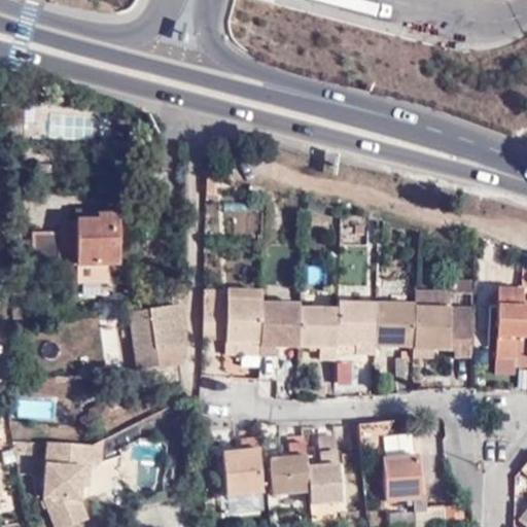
[(215,196),(216,176),(208,173),(207,196),(215,196)]
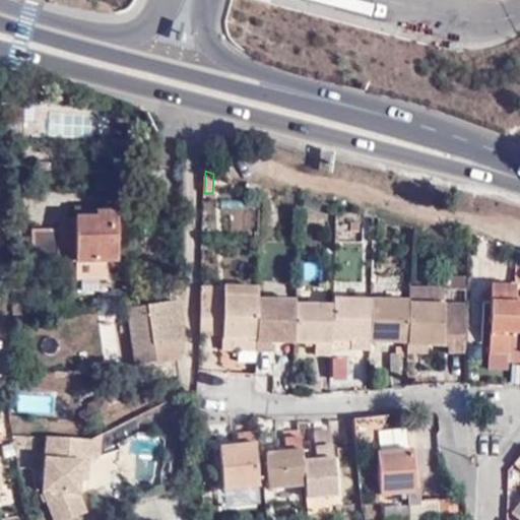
[(116,213),(93,213),(73,214),(74,218),(54,218),(55,225),(30,226),(30,261),(75,261),(75,278),(106,279),(106,260),(116,260),(116,213)]
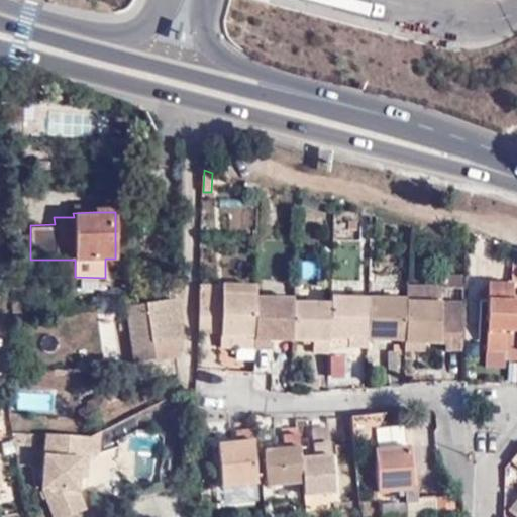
[(358,230),(357,221),(348,222),(347,230),(358,230)]
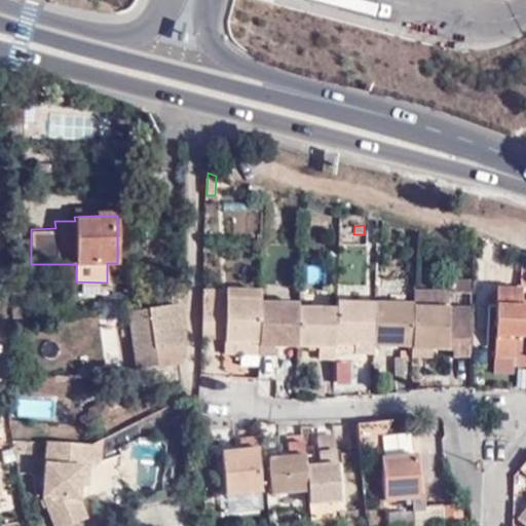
[(525,269),(521,268),(520,286),(497,285),(495,323),(503,323),(502,332),(495,331),(494,354),(514,354),(513,364),(525,363),(525,269)]
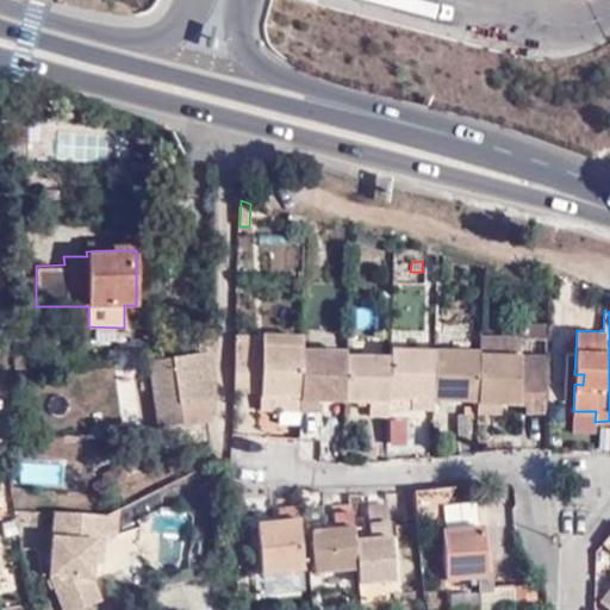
[(545,338),(545,324),(520,323),(518,337),(545,338)]
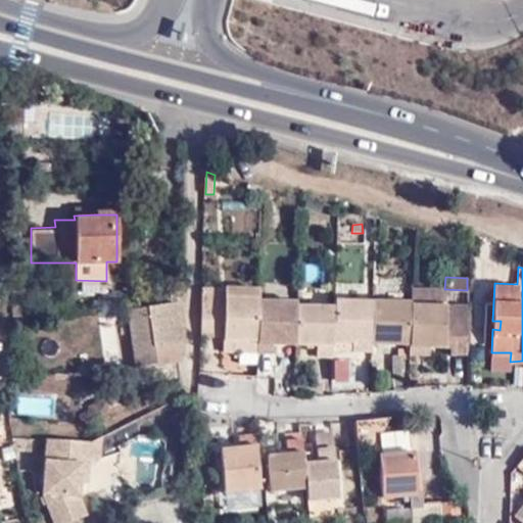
[(258,288),(201,286),(201,289),(201,303),(223,303),(223,295),(257,297),(258,288)]
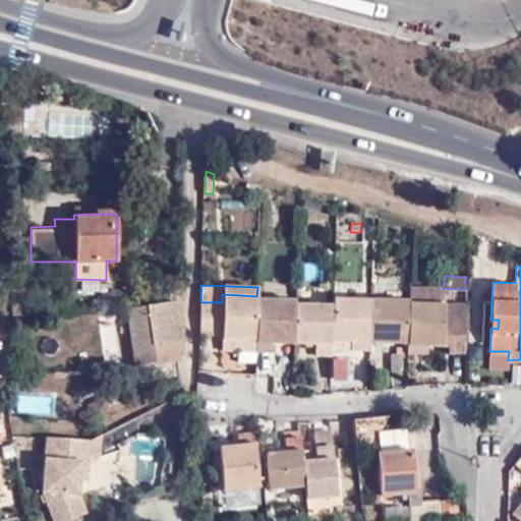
[(443,303),(443,288),(408,287),(408,301),(408,302),(443,303)]
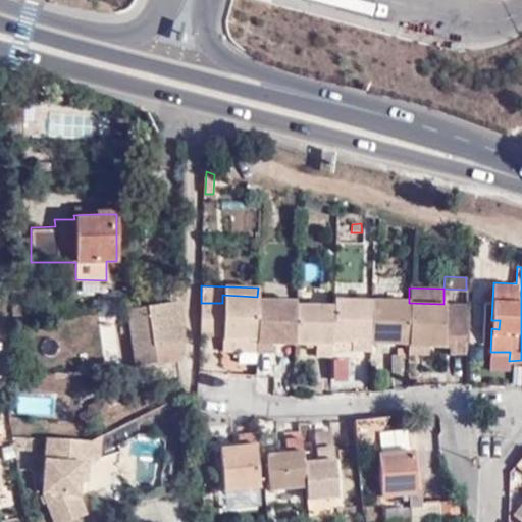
[(222,303),(201,303),(200,307),(199,337),(221,337),(256,338),(257,299),(257,297),(222,295),(222,303)]
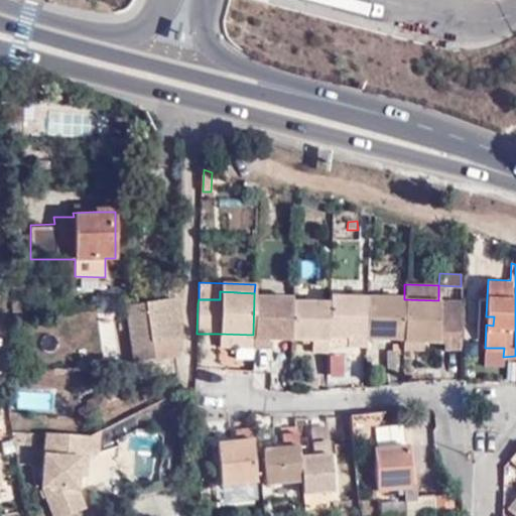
[(292,297),(254,295),(253,335),(252,347),(271,347),(271,340),(290,340),(292,301),(292,297)]
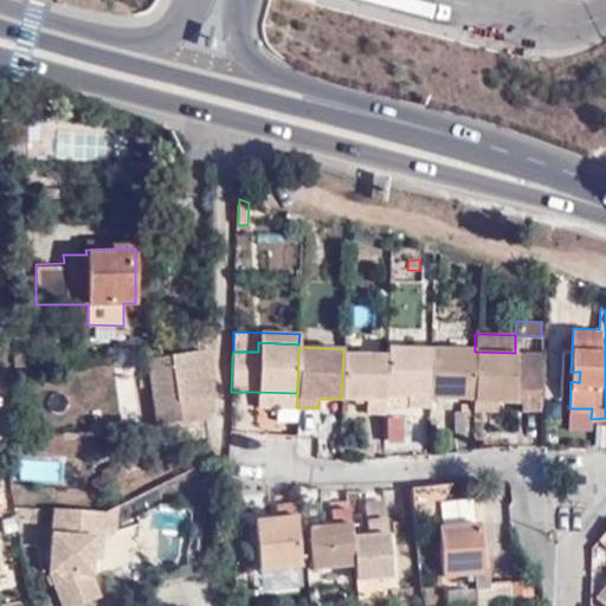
[(429,397),(431,349),(386,347),(386,356),(384,397),(411,397),(411,411),(429,412),(429,397)]
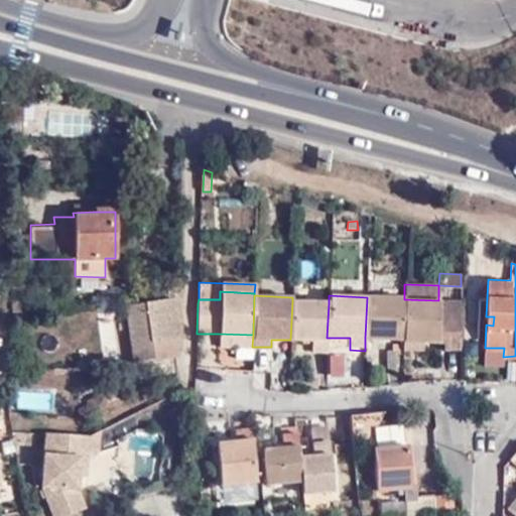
[(404,299),(404,298),(367,297),(365,338),(402,339),(404,299)]
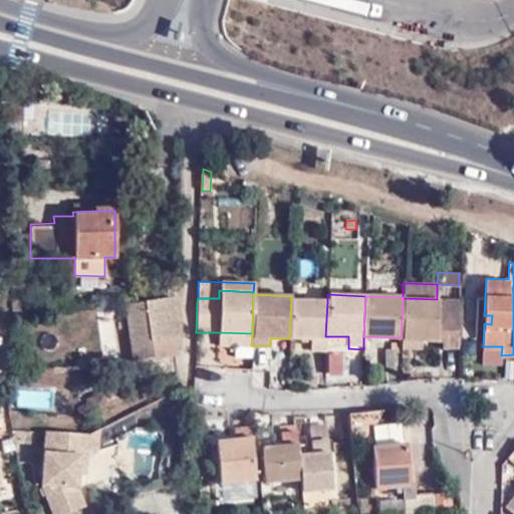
[(153,342),(181,338),(176,298),(149,303),(149,309),(140,310),(140,317),(127,319),(135,362),(154,360),(153,342)]
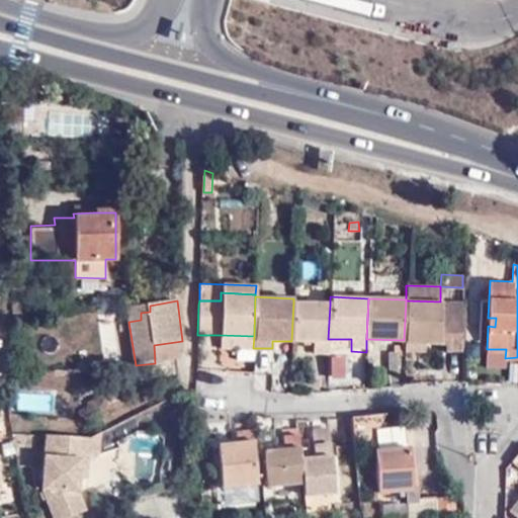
[(404,341),(438,342),(440,301),(406,300),(404,340),(404,341)]
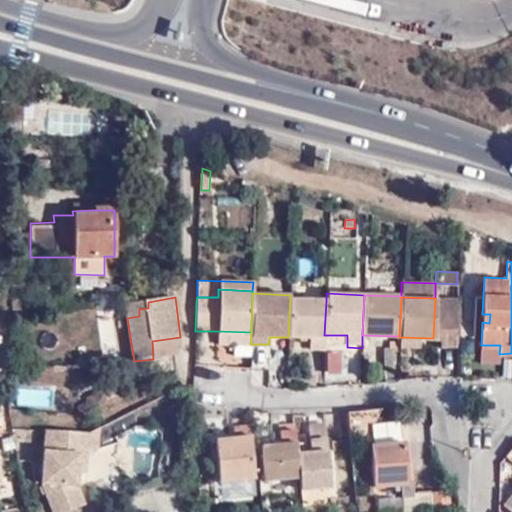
[(455,346),(456,298),(439,298),(440,339),(440,345),(455,346)]
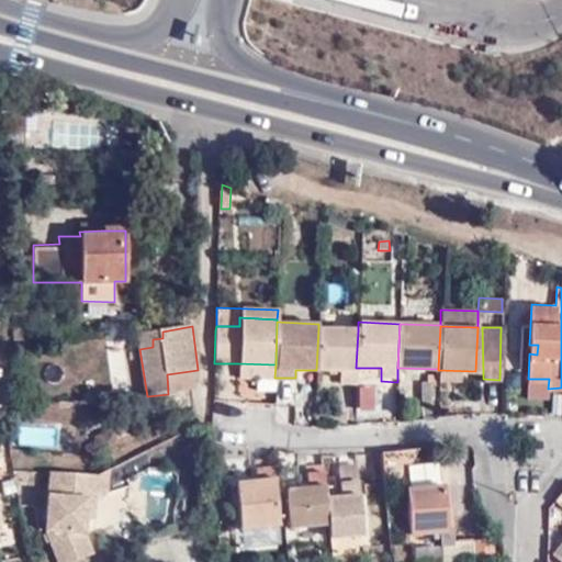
[(356,368),(358,330),(318,328),(316,370),(339,371),(339,383),(356,383),(356,368)]
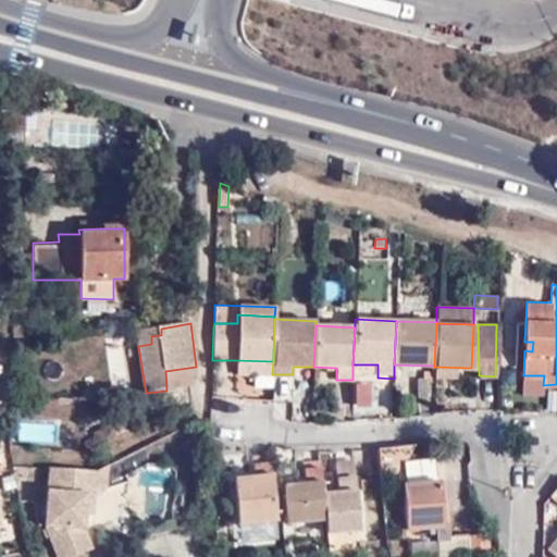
[(161,335),(161,329),(137,333),(138,346),(151,344),(151,336),(161,335)]
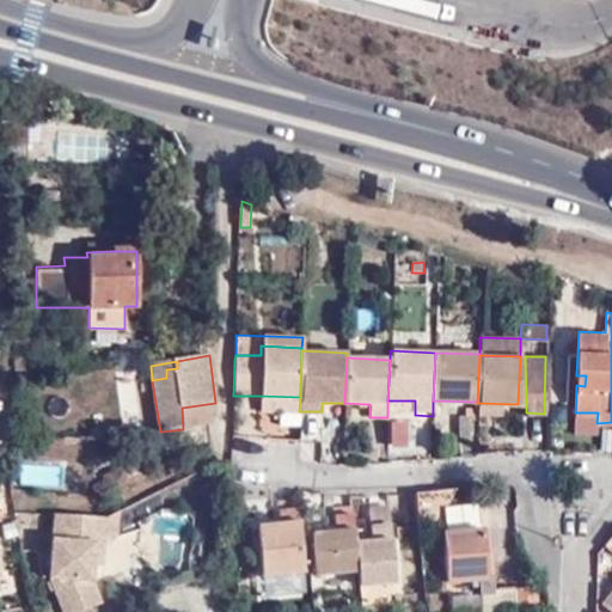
[(300,397),(259,396),(259,410),(299,411),(300,397)]
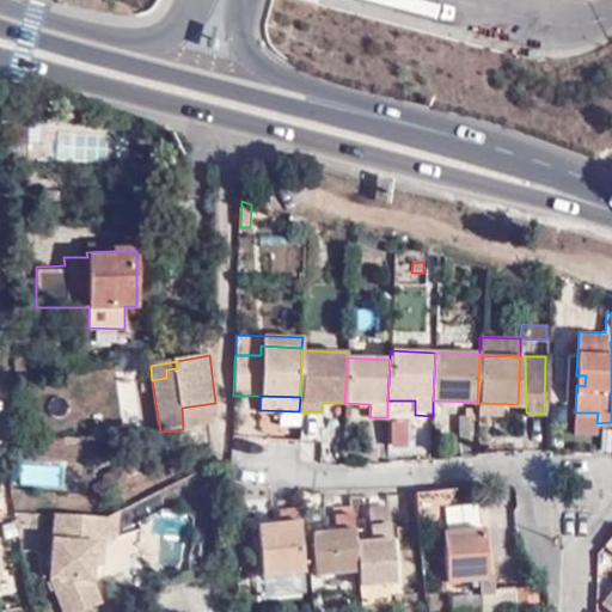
[(216,411),(215,403),(182,408),(183,429),(212,424),(215,420),(216,411)]
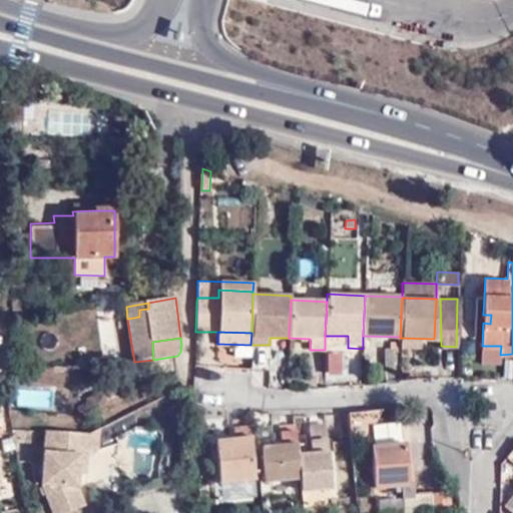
[(482,354),(500,355),(501,346),(482,346),(482,354)]
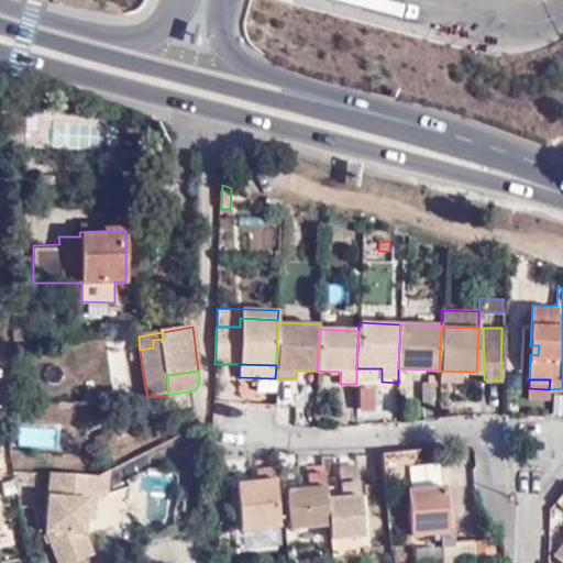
[(94,452),(129,434),(125,428),(90,446),(94,452)]
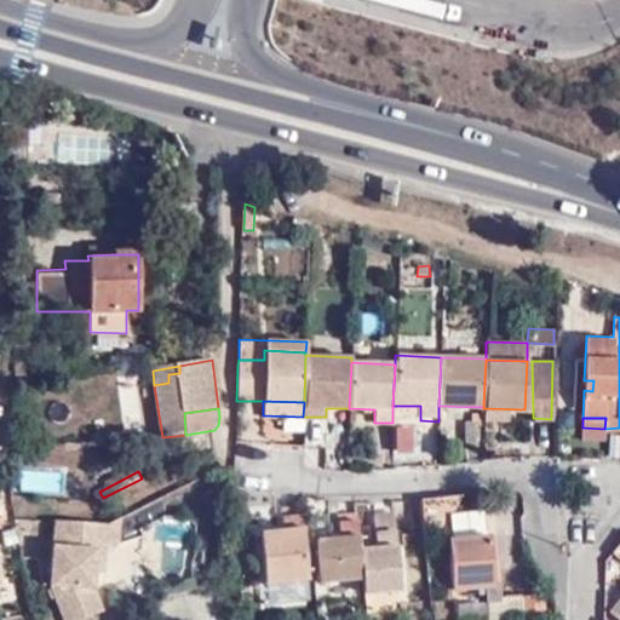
[(422,505),(457,501),(460,494),(420,497),(422,505)]
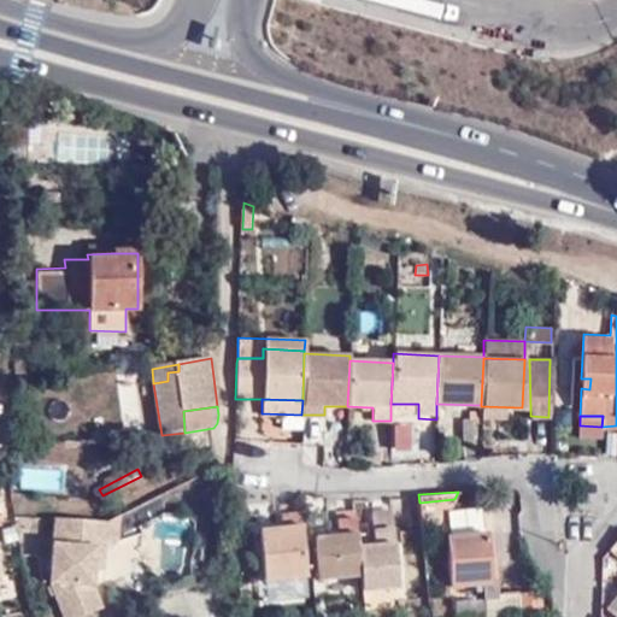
[(439,528),(454,499),(419,503),(422,529),(439,528)]
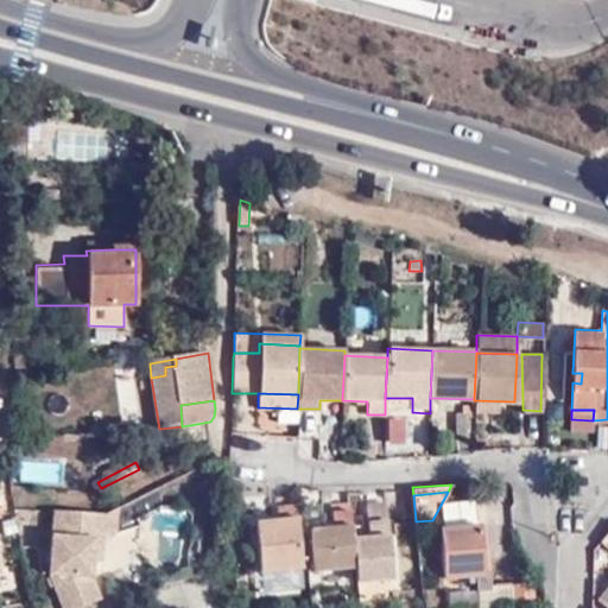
[(302,567),(295,493),(274,495),(277,519),(255,520),(260,570),(302,567)]
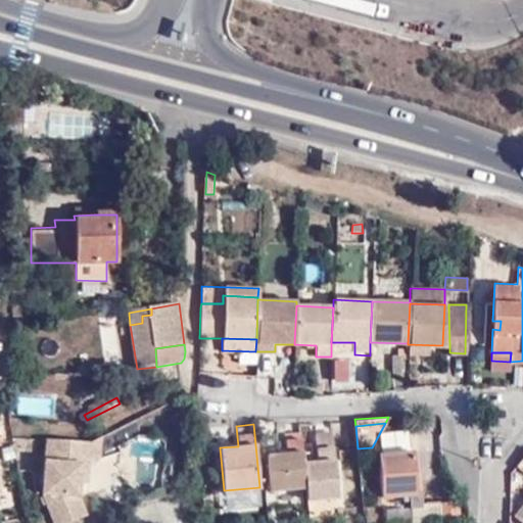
[(319,461),(302,462),(304,486),(306,500),(338,497),(332,431),(317,432),(319,461)]
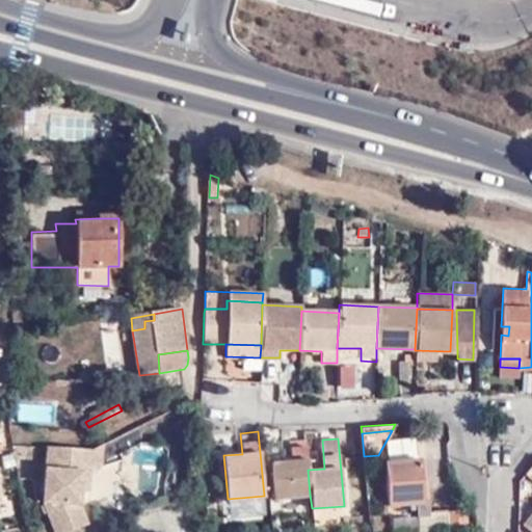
[(310,495),(308,470),(306,440),(289,441),(290,461),(272,462),(275,497),(310,495)]
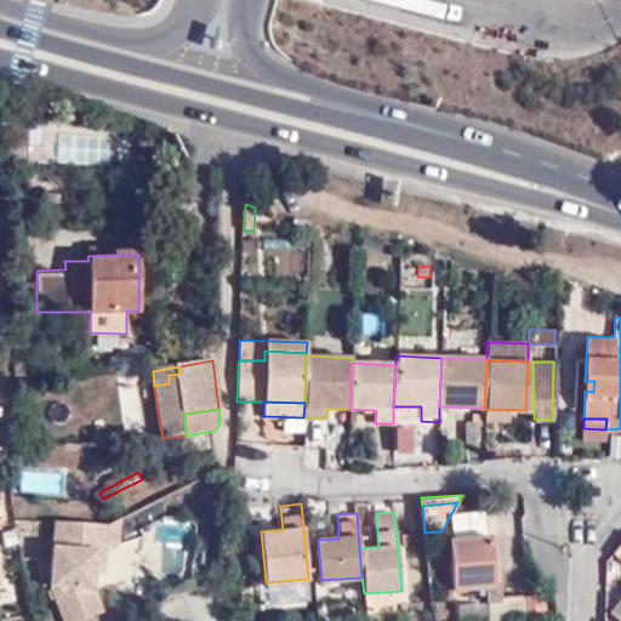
[(101,545),(102,525),(50,522),(47,588),(58,620),(78,620),(97,614),(90,591),(90,575),(91,545),(101,545)]
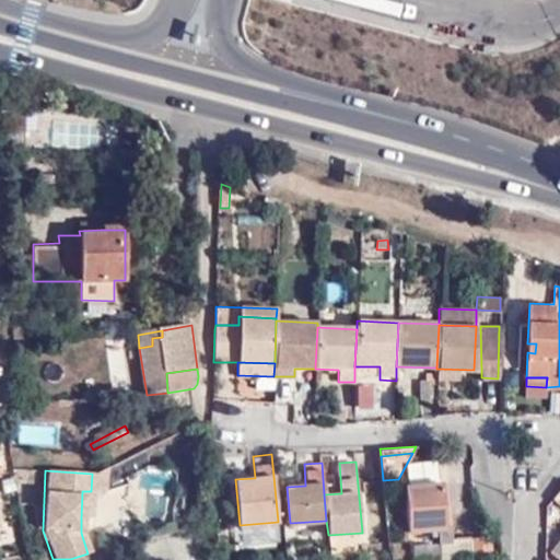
[(447,525),(443,483),(405,487),(408,531),(439,527),(440,541),(442,541),(442,559),(473,559),(474,558),(491,557),(490,536),(452,537),(451,525),(447,525)]
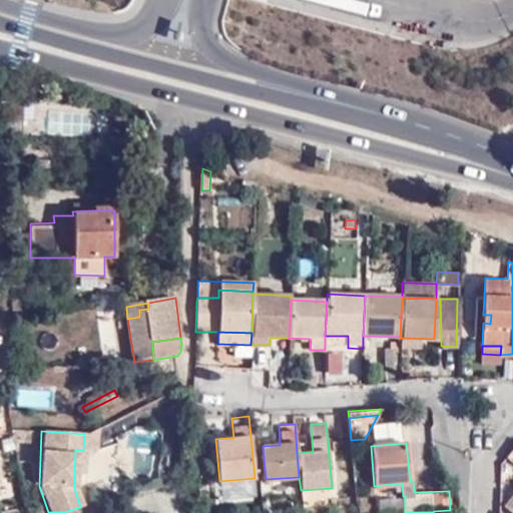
[(82,475),(83,450),(75,450),(74,475),(82,475)]
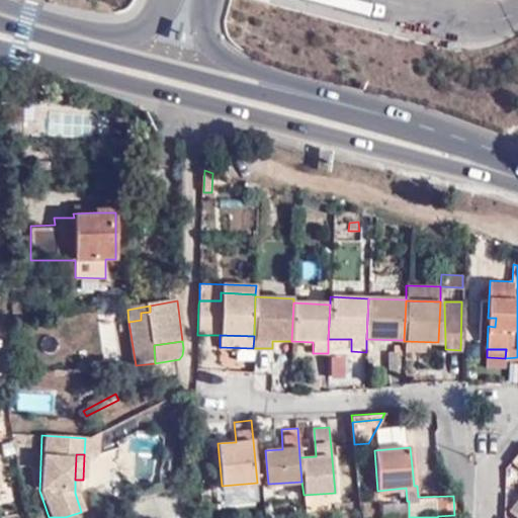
[(517,455),(508,468),(517,477),(517,455)]
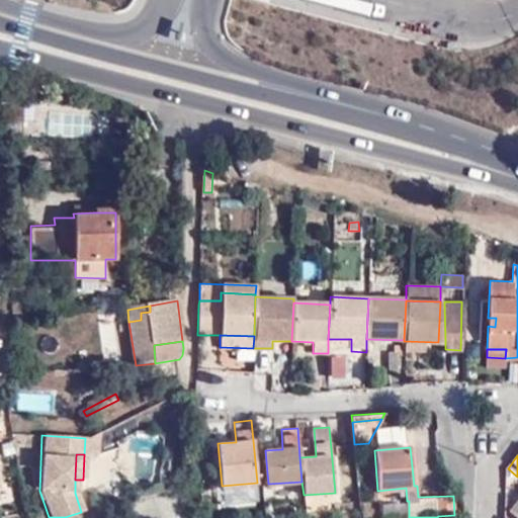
[(517,517),(517,504),(506,517),(517,517)]
